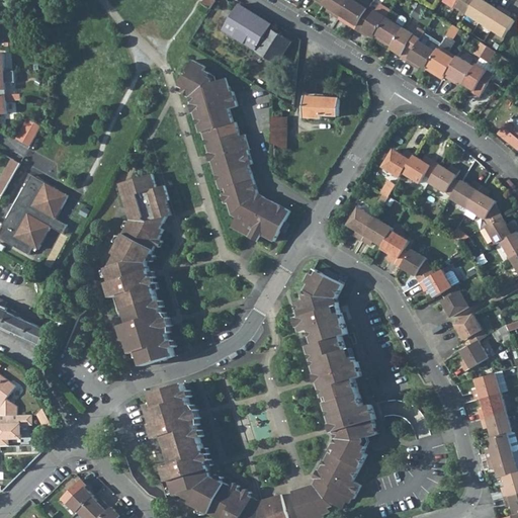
[(217,1),(214,0),(204,0),(203,3),(211,9),(217,1)]
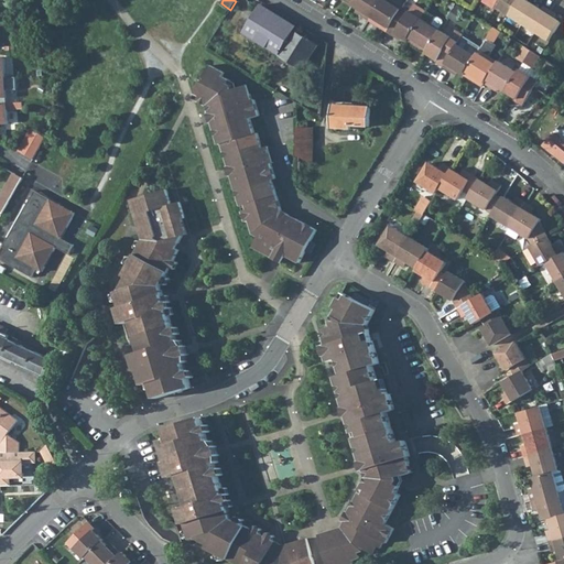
[(360,14),(370,20),(381,0),(356,0),(356,1),(354,4),(359,9),(362,10),(360,14)]
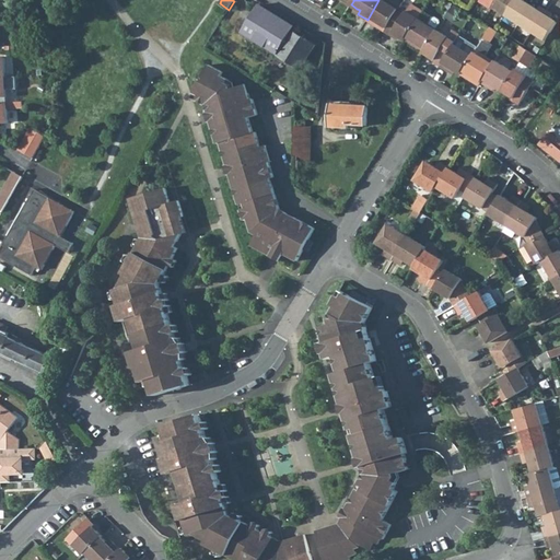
[(388,27),(400,7),(391,1),(389,3),(383,0),(378,0),(368,20),(377,26),(380,22),(388,27)]
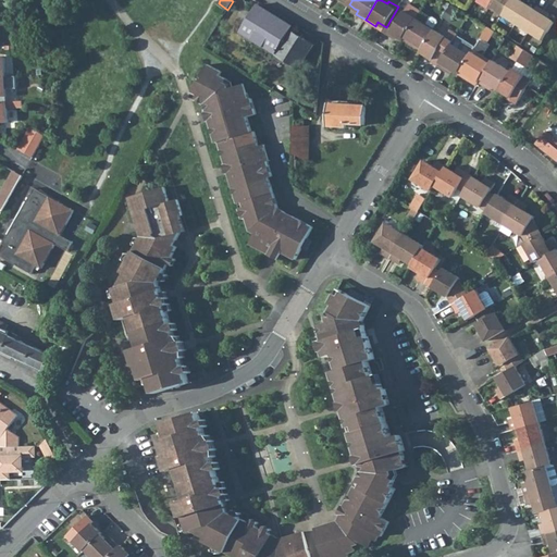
[(494,0),(490,8),(504,15),(512,0),(494,0)]
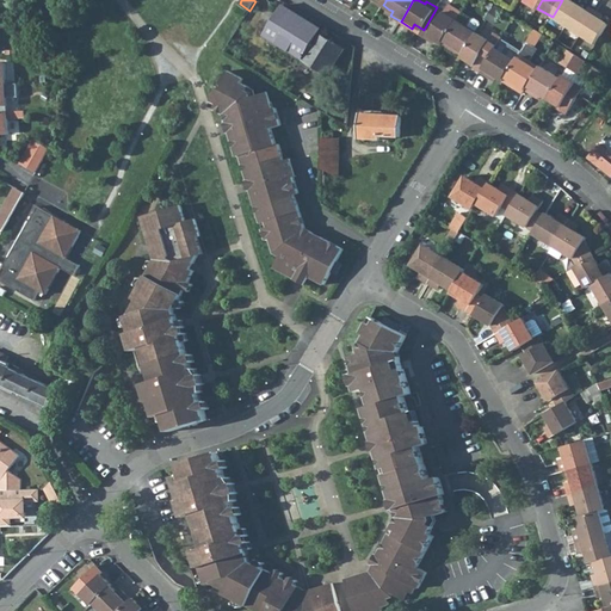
[(562,0),(553,17),(567,26),(579,6),(572,1),(572,0),(562,0)]
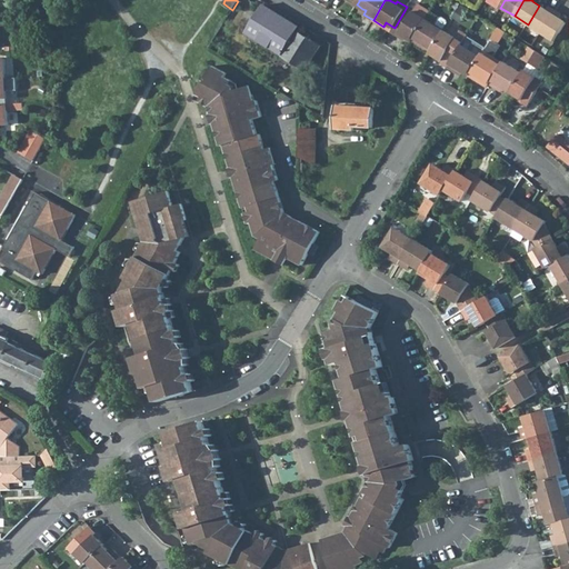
[(300,27),(263,5),(247,33),(306,70),(321,46),(298,31),(300,27)]
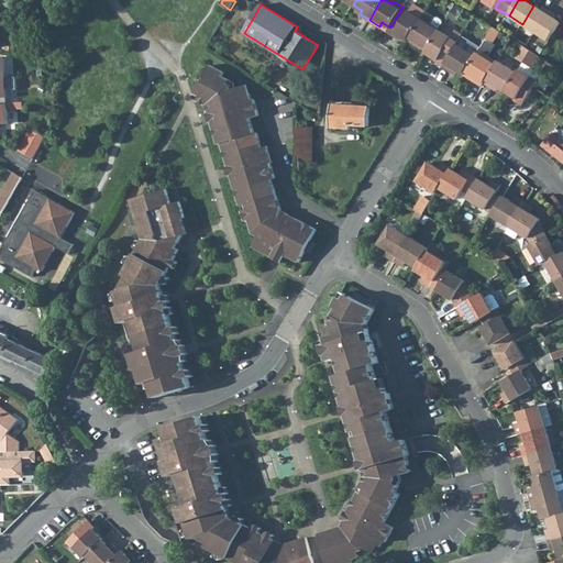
[(522,24),(536,33),(549,11),(543,7),(541,10),(533,6),(522,24)]
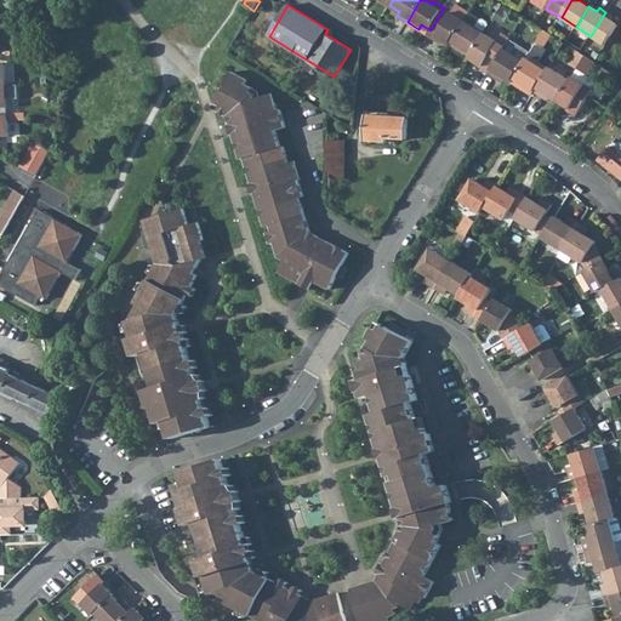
[(443,40),(450,45),(453,40),(465,21),(444,7),(431,30),(428,35),(437,40),(438,38),(443,40)]
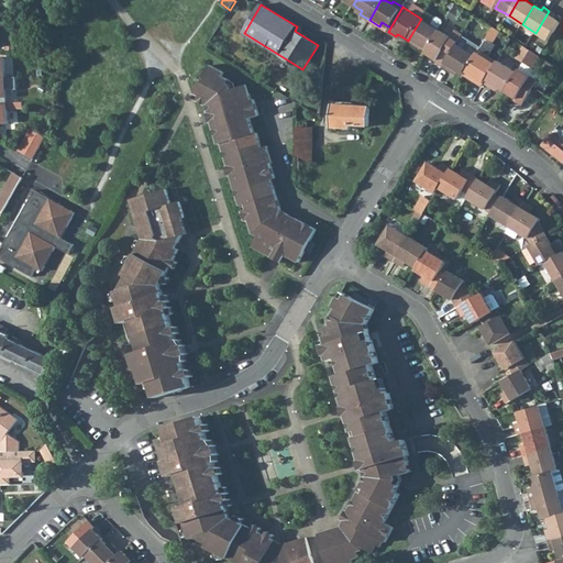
[(536,33),(549,41),(558,26),(561,22),(553,18),(555,14),(549,11),(536,33)]
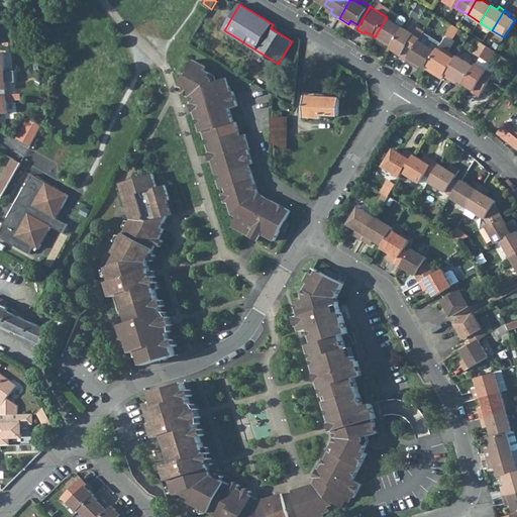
[(383,42),(391,48),(404,27),(397,23),(398,20),(389,15),(387,17),(377,33),(385,39),(383,42)]
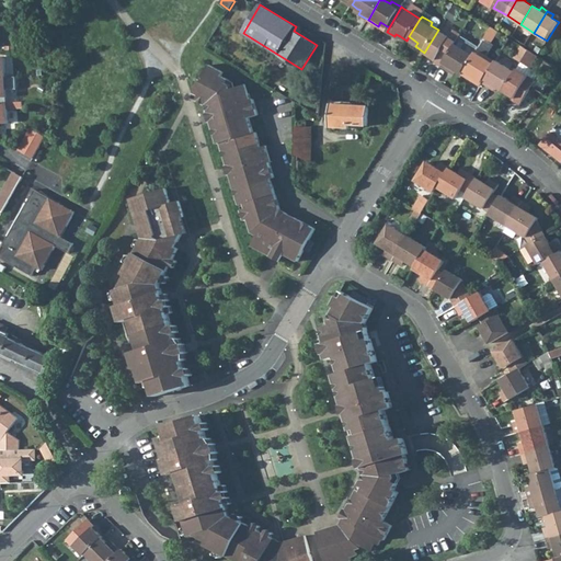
[(378,26),(387,32),(389,27),(380,22),(378,26)]
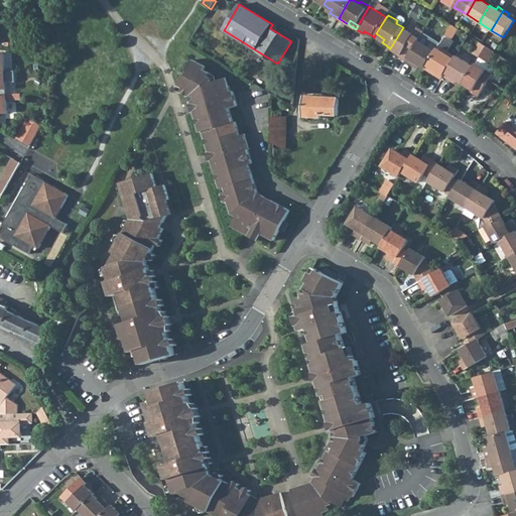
[(432,74),(441,79),(443,76),(455,58),(446,53),(448,51),(447,50),(454,40),(452,39),(458,28),(452,25),(440,43),(435,51),(426,65),(434,70),(432,74)]
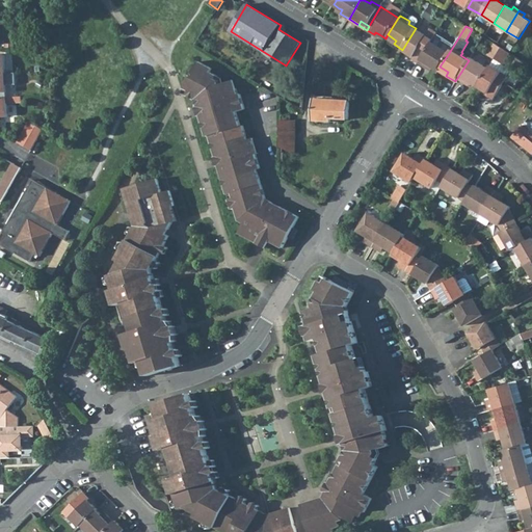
[(411,58),(418,62),(431,42),(436,33),(437,32),(430,28),(426,35),(416,28),(402,50),(408,53),(413,56),(411,58)]
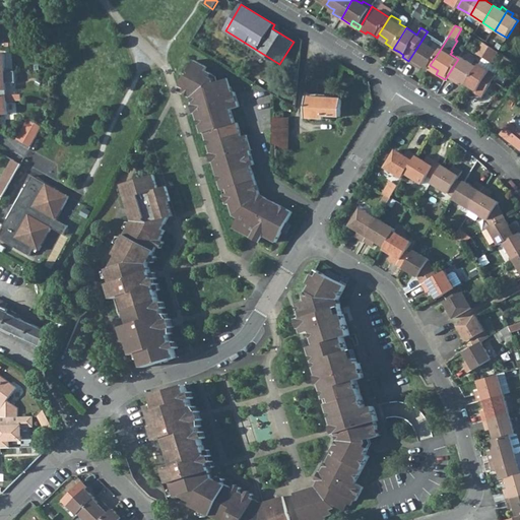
[(427,33),(421,41),(439,52),(444,44),(427,33)]
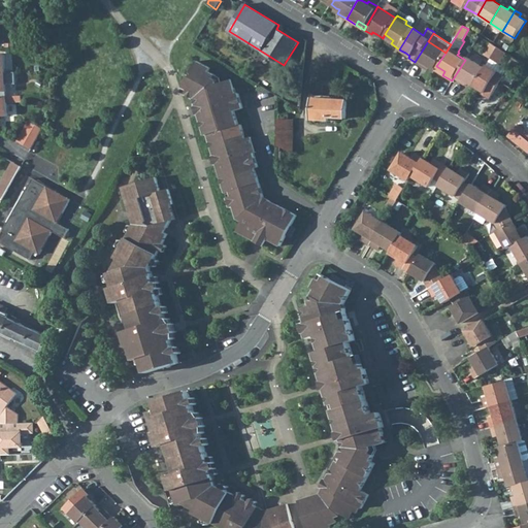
[(383,38),(391,43),(393,40),(385,34),(383,38)]
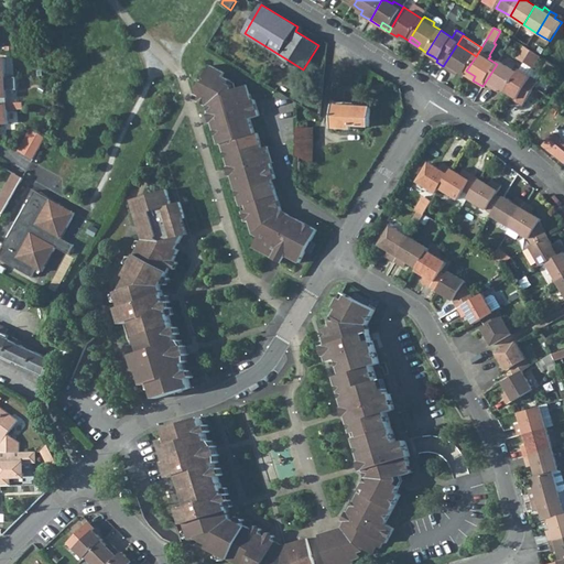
[(443,66),(453,73),(455,69),(458,71),(464,74),(466,71),(476,56),(457,44),(443,66)]
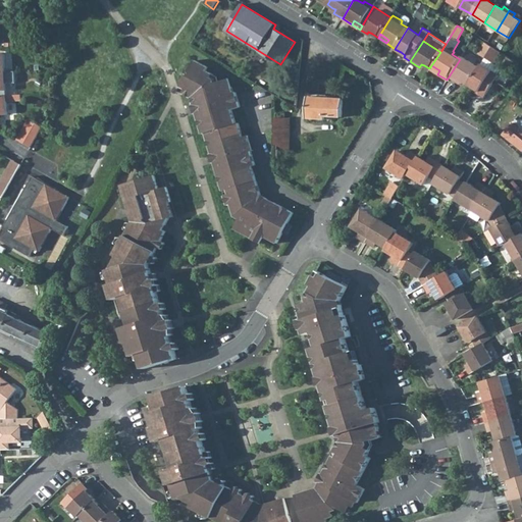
[(478,54),(484,58),(491,47),(485,43),(478,54)]
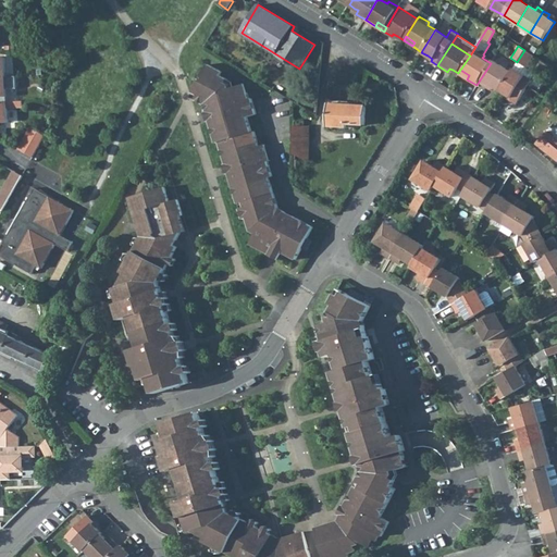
[(517,62),(525,66),(533,56),(524,50),(517,62)]
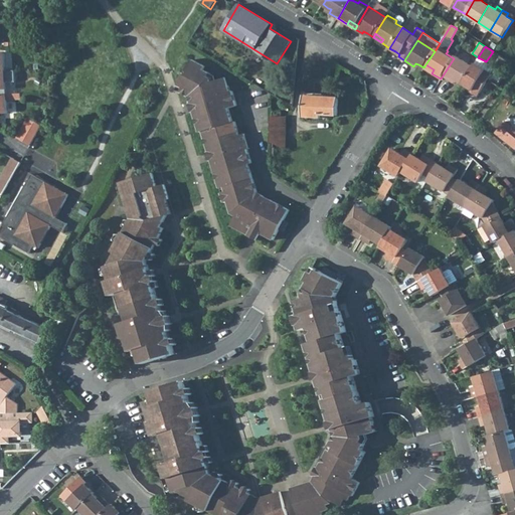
[(443,75),(452,81),(454,78),(456,79),(462,83),(473,66),(456,55),(455,56),(454,58),(443,75)]
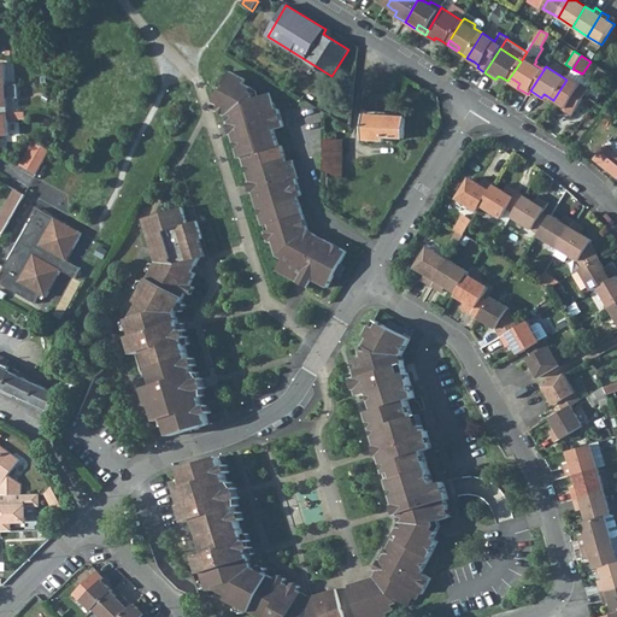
[(219,105),(217,110),(228,116),(230,124),(236,122),(239,133),(233,134),(241,158),(244,158),(251,182),(257,180),(260,191),(254,192),(270,242),(274,241),(278,256),(283,258),(277,270),(299,282),(305,271),(315,276),(313,280),(328,287),(347,252),(309,231),(298,197),(303,195),(297,178),(293,180),(292,175),(286,176),(285,172),(288,171),(289,166),(288,163),(274,129),(285,127),(278,109),(276,110),(275,103),(270,104),(268,94),(260,97),(254,98),(253,100),(247,98),(251,92),(252,88),(245,84),(247,80),(230,71),(215,101),(219,105)]
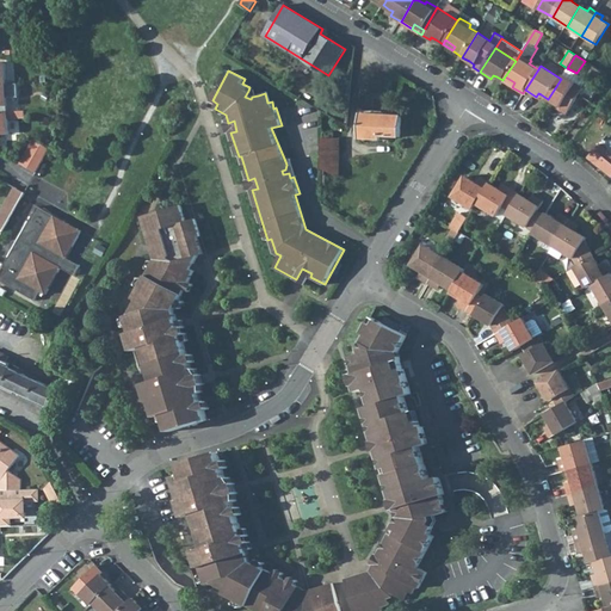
[(560,110),(567,115),(584,87),(563,75),(561,79),(548,99),(555,104),(561,106),(560,110)]
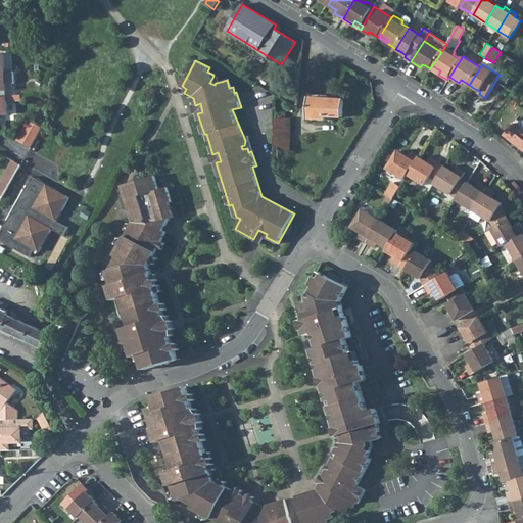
[(430,68),(438,75),(440,70),(432,65),(430,68)]
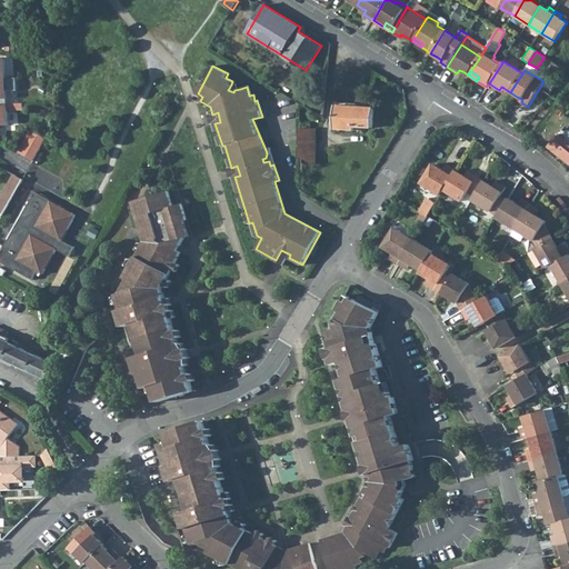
[(228,90),(233,92),(235,90),(240,89),(238,83),(232,81),(231,85),(228,90)]
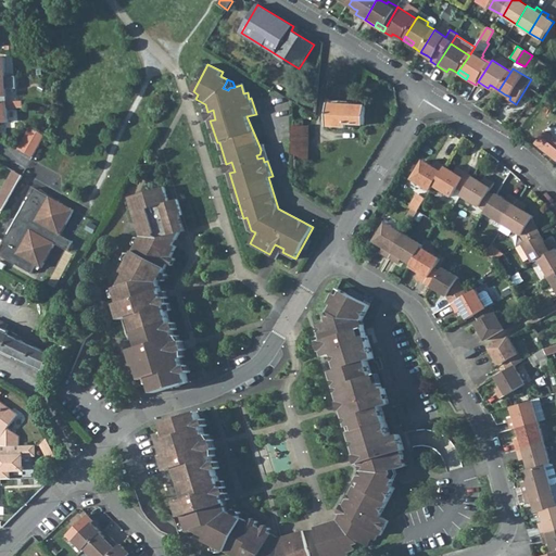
[(24,101),(8,102),(0,101),(0,122),(9,122),(8,109),(24,108),(24,101)]
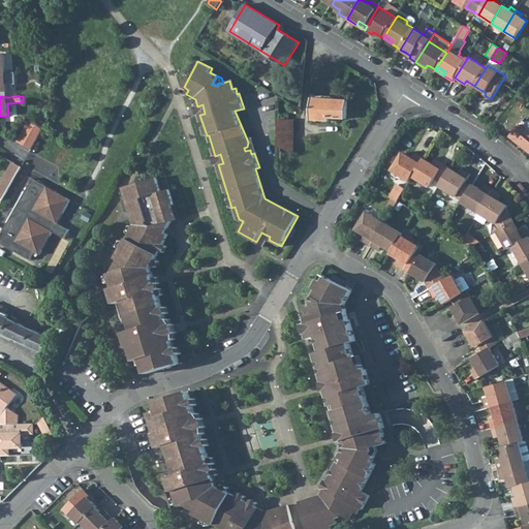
[(346,119),(347,100),(312,98),(310,120),(330,121),(331,118),(346,119)]
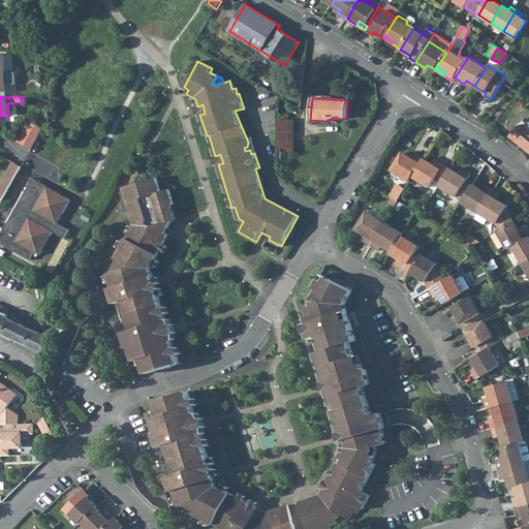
[(195,106),(198,116),(199,115),(205,114),(203,104),(197,106),(195,106)]
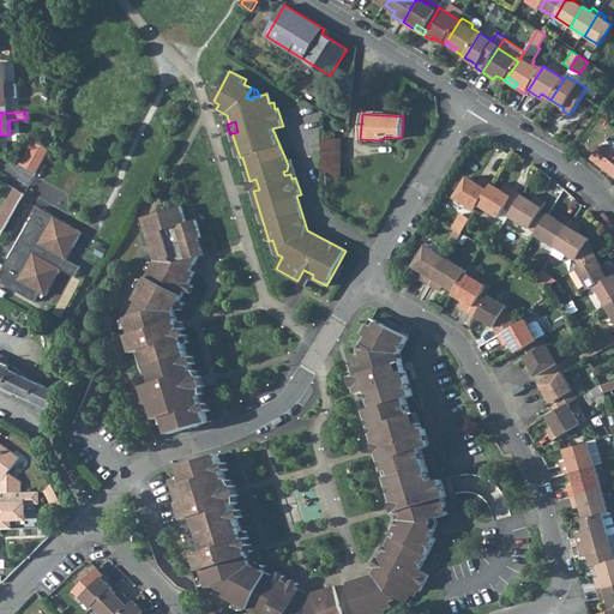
[(342,179),(343,139),(325,138),(324,170),(342,179)]
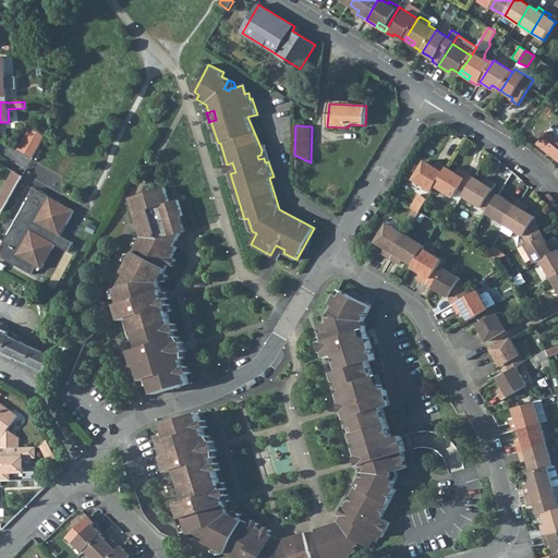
[(46,135),(32,128),(20,149),(34,158),(46,135)]
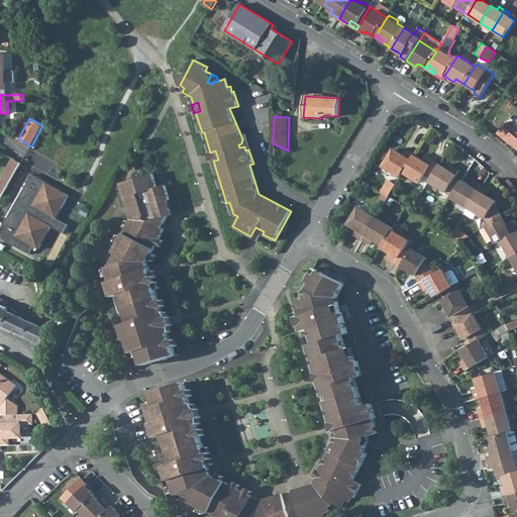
[(516,147),(516,127),(508,121),(498,132),(516,147)]
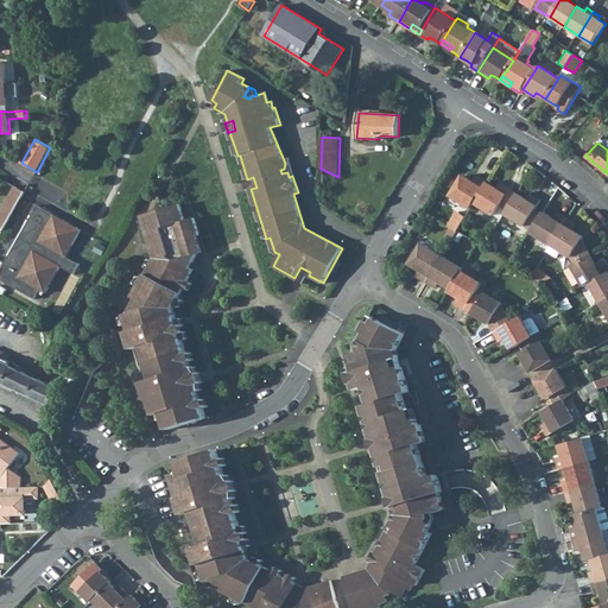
[(287,172),(289,177),(292,176),(296,175),(291,158),(284,160),(285,164),(284,169),(280,170),(282,173),(287,172)]
